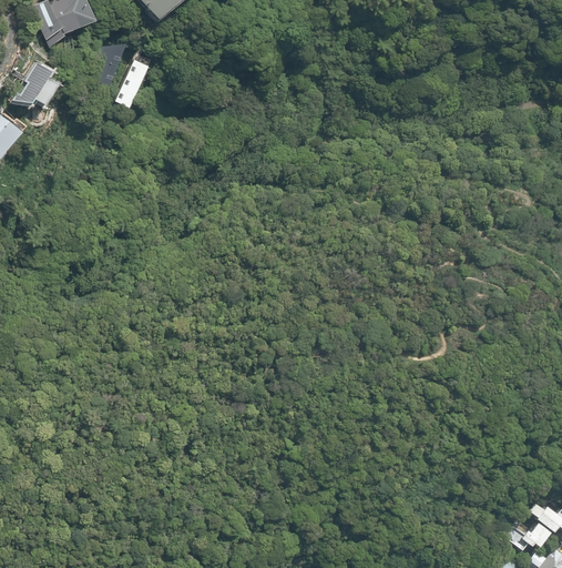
[(60,0),(33,11),(51,54),(55,53),(52,44),(67,38),(65,36),(96,23),(87,0),(60,0)]
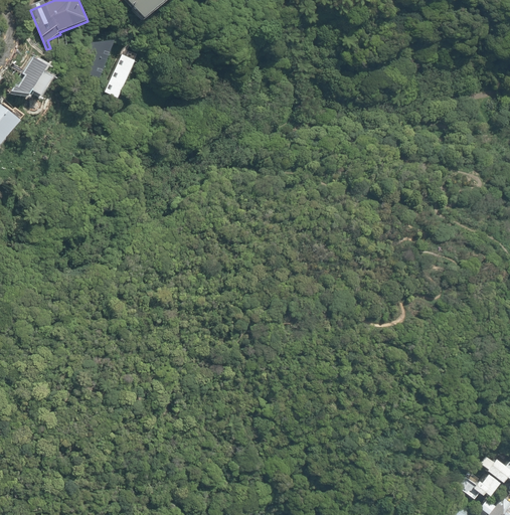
[(127,0),(143,19),(167,0),(127,0)]
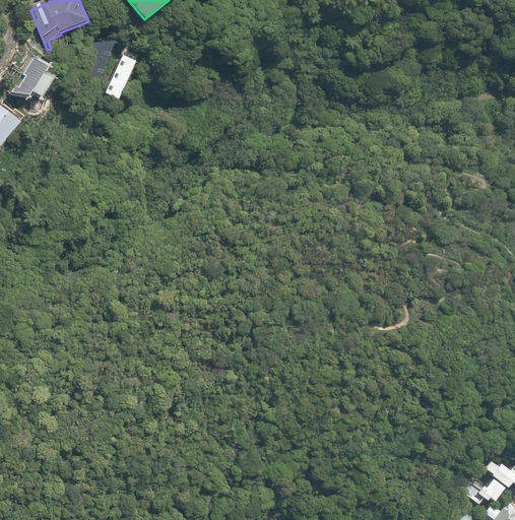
[(62,35),(64,47),(71,46),(69,34),(62,35)]
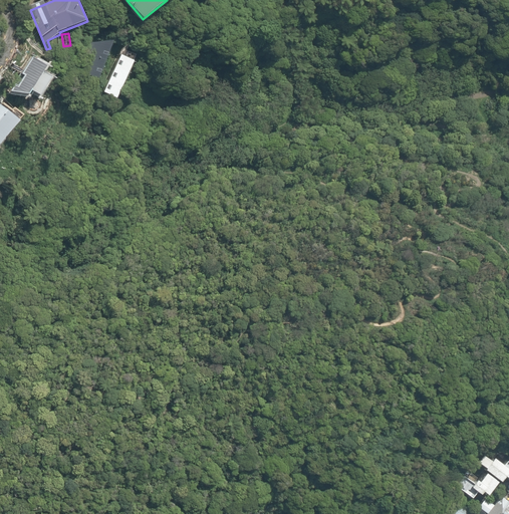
[(0,146),(21,120),(0,102),(0,146)]
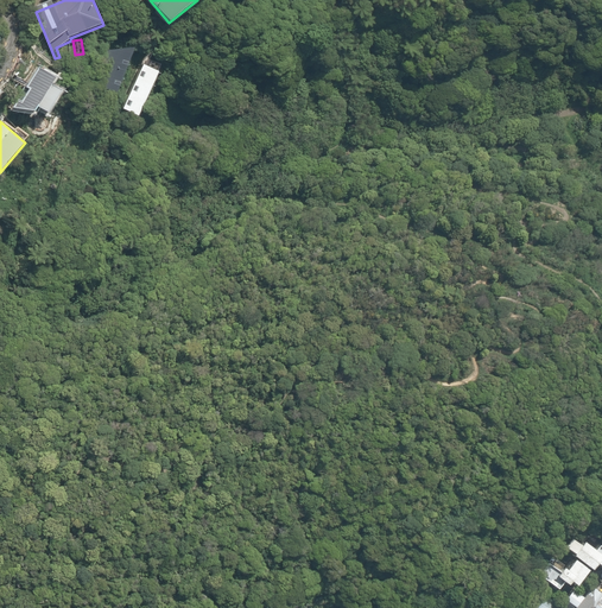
[(593,551),(575,539),(568,550),(594,569),(600,562),(601,563),(601,545),(599,544),(593,551)]
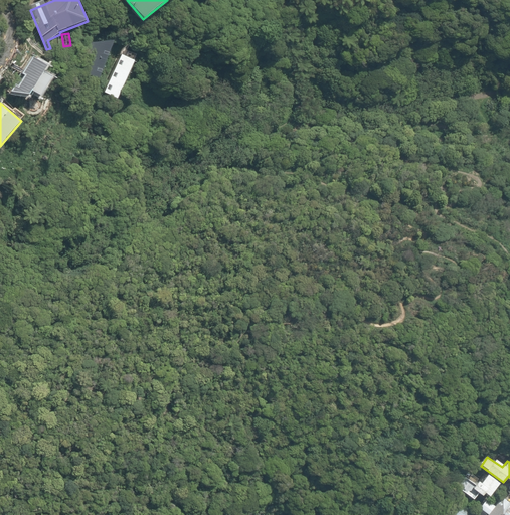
[(500,482),(488,474),(482,482),(478,480),(476,483),(467,476),(459,487),(474,499),(479,492),(482,495),(485,491),(490,495),(500,482)]
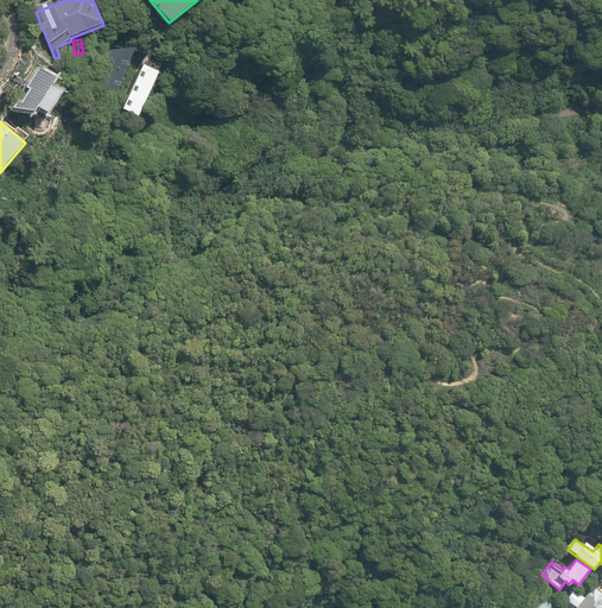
[(601,590),(596,587),(588,597),(578,590),(568,605),(572,607),(601,607),(601,590)]
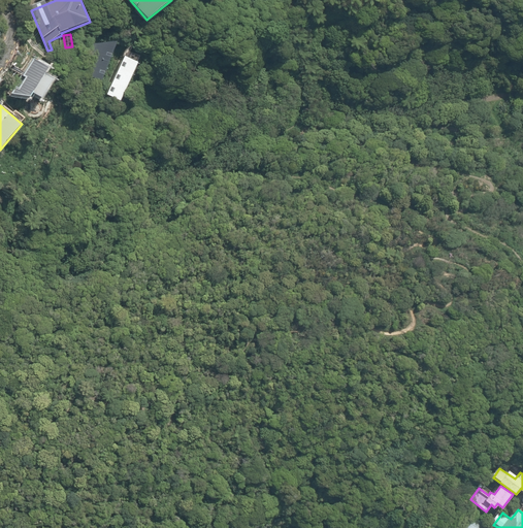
[(457,527),(482,527),(486,524),(470,512),(457,527)]
